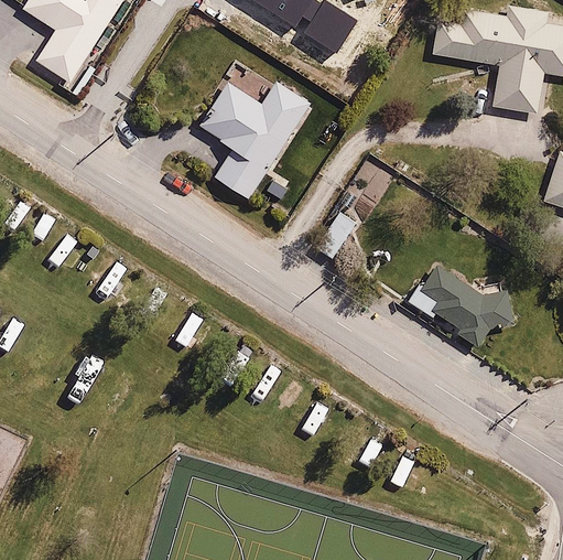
[(34,63),(86,94),(100,68),(87,61),(122,0),(29,0),(23,10),(54,29),(34,63)]
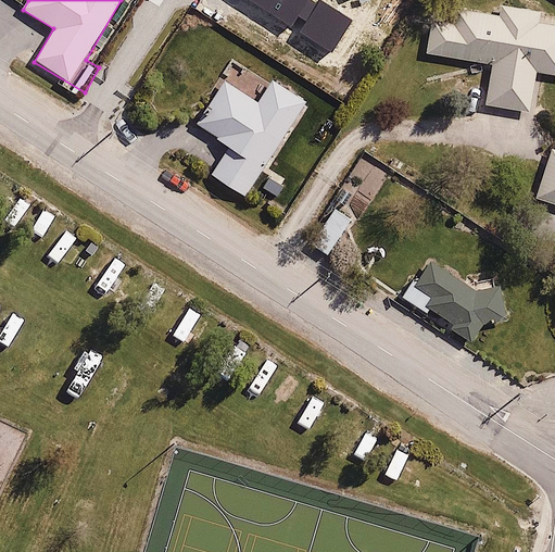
[(554,4),(522,0),(493,0),(491,14),(456,9),(453,25),(431,21),(426,52),(494,63),(488,104),(529,111),(537,70),(554,73),(554,4)]
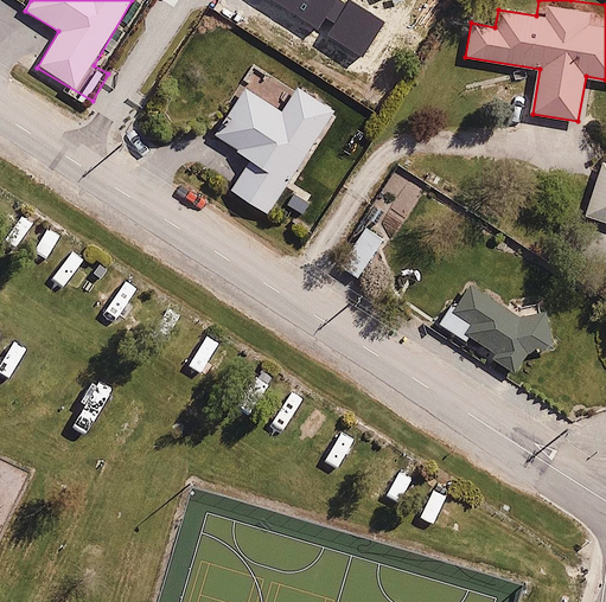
[(267,213),(335,107),(300,85),(282,115),(243,90),(212,138),(249,160),(229,191),(267,213)]
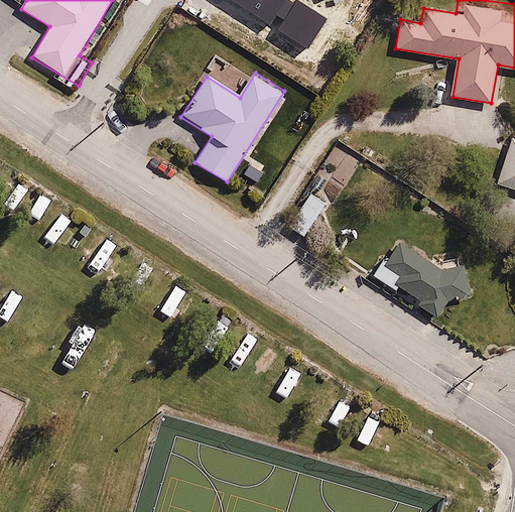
[(514,139),(512,138),(498,185),(514,190),(514,139)]
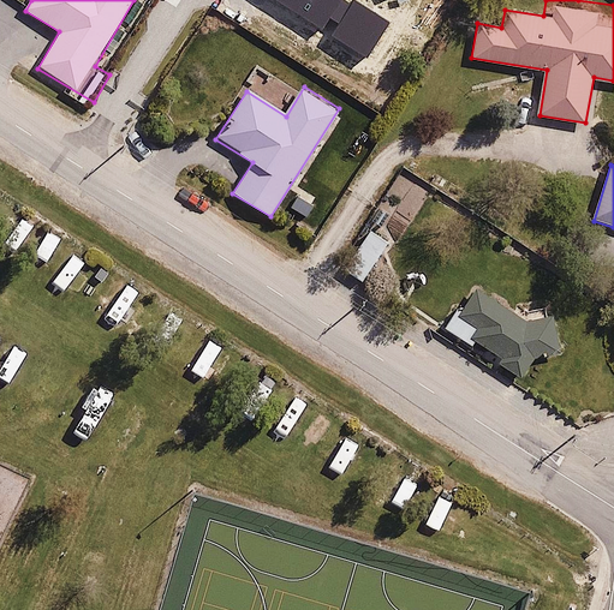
[(389,243),(369,228),(344,264),(364,279),(389,243)]
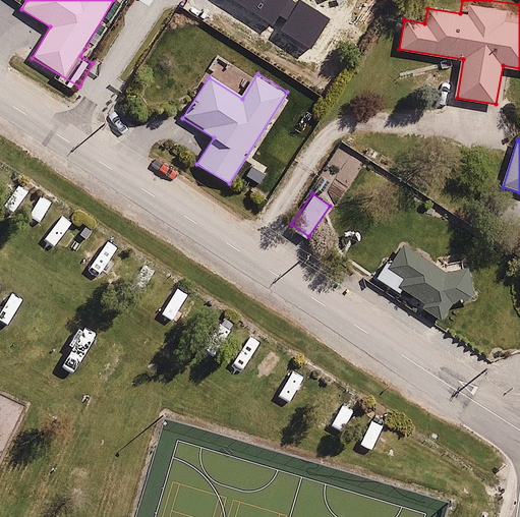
[(442,323),(455,303),(476,301),(466,266),(447,272),(404,242),(379,279),(442,323)]
